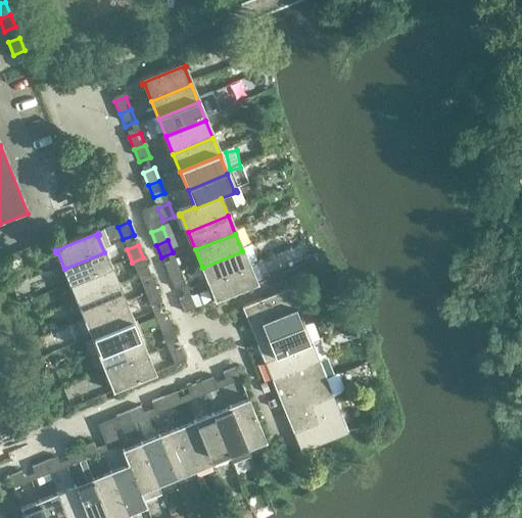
[(249,269),(242,251),(202,268),(209,285),(249,269)]
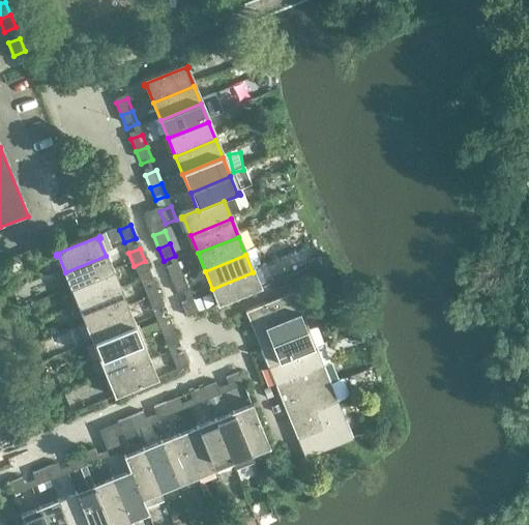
[(113,274),(106,256),(65,272),(72,291),(113,274)]
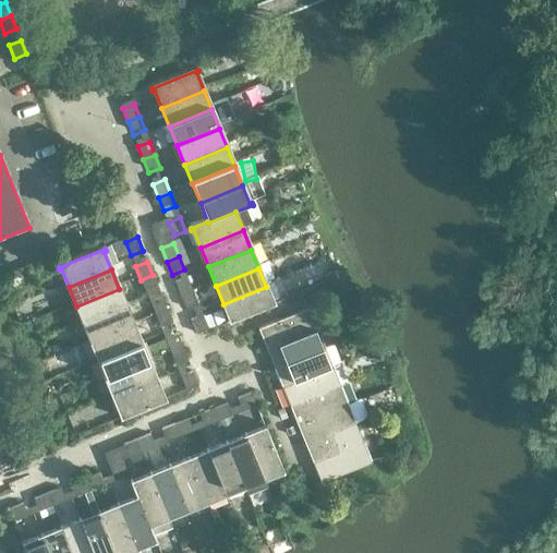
[(158,288),(153,275),(141,280),(146,293),(158,288)]
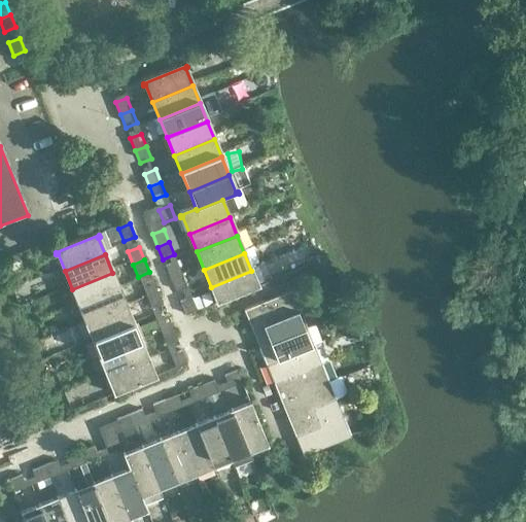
[(183,278),(178,266),(167,270),(172,283),(183,278)]
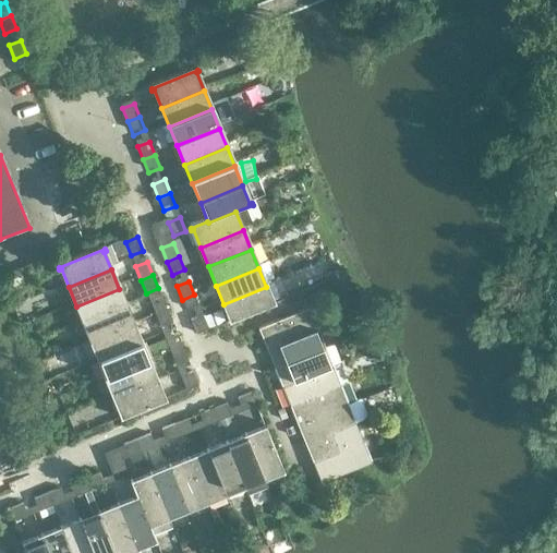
[(276,307),(276,305),(274,305),(266,287),(223,304),(231,323),(229,324),(230,326),(276,307)]
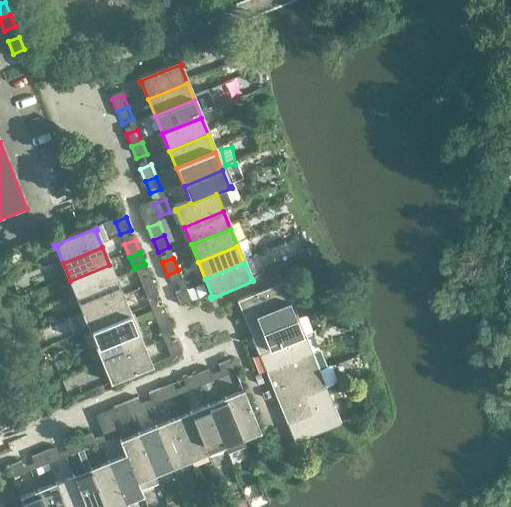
[(116,282),(109,265),(70,281),(77,298),(116,282)]
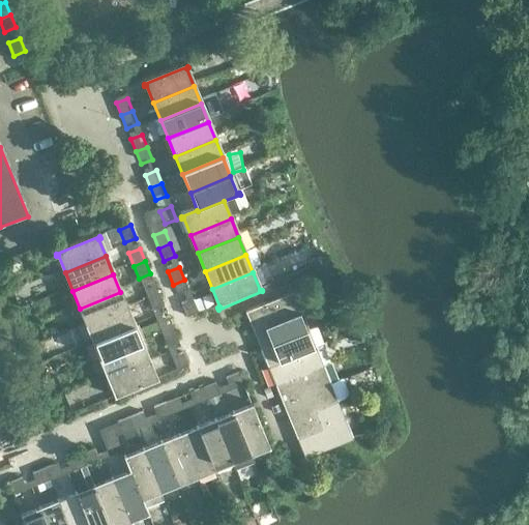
[(189,292),(184,280),(173,285),(178,297),(189,292)]
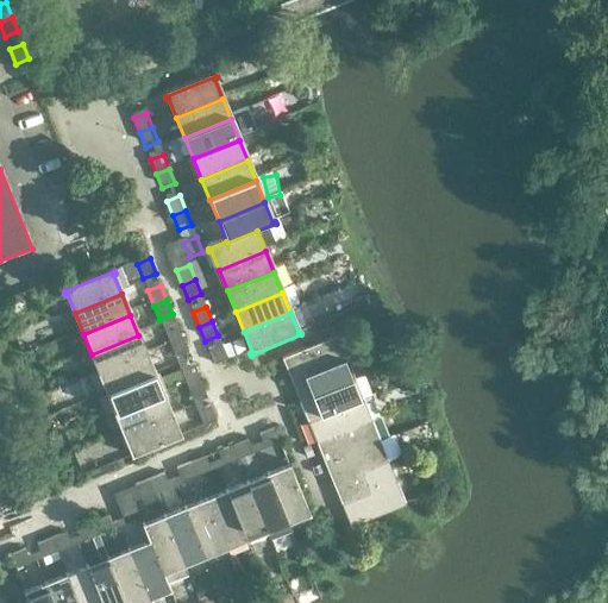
[(185,341),(179,327),(164,332),(170,347),(185,341)]
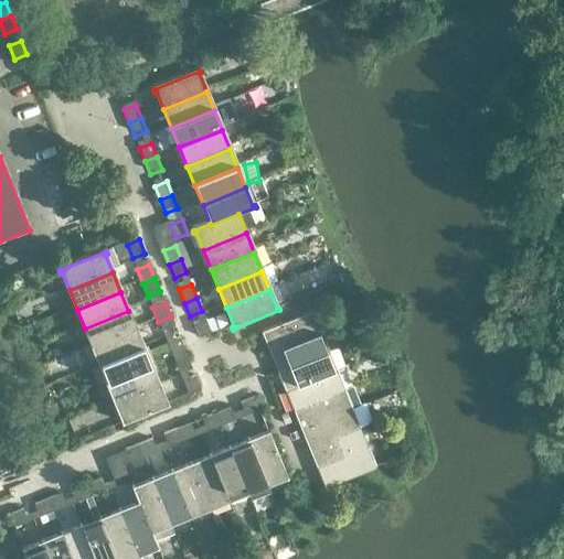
[(136,331),(128,311),(85,329),(94,348),(136,331)]
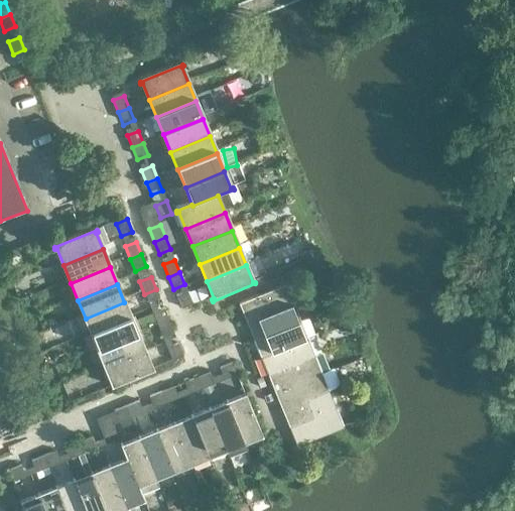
[(292,307),(285,290),(287,289),(286,288),(240,307),(241,308),(243,308),(249,325),(292,307)]
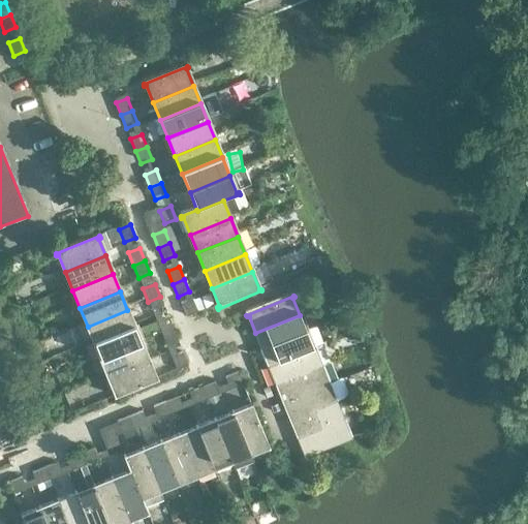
[(164,309),(160,297),(148,302),(153,314),(164,309)]
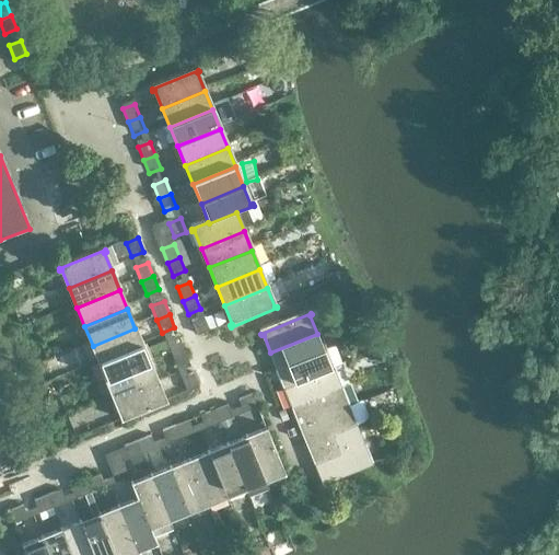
[(210,334),(205,321),(193,325),(198,339),(210,334)]
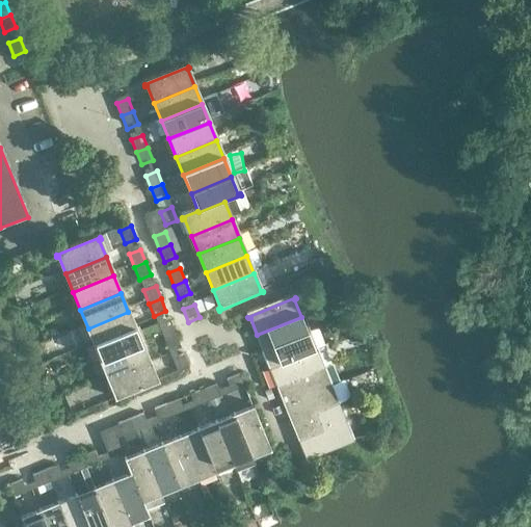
[(135,330),(128,312),(88,328),(96,346),(135,330)]
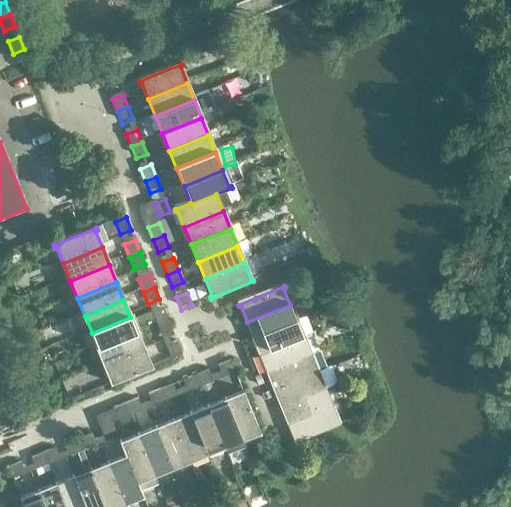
[(254,340),(297,322),(290,305),(247,322),(254,340)]
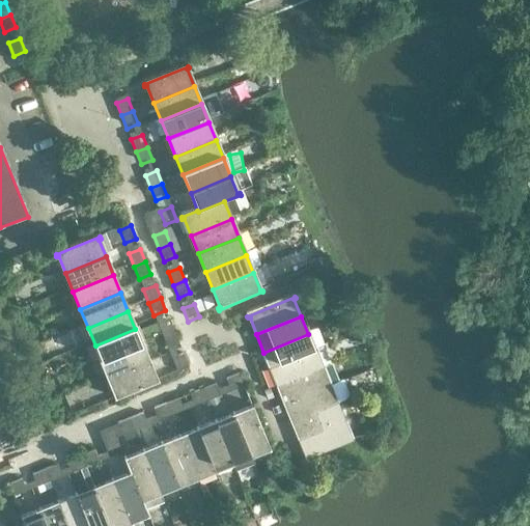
[(175,334),(170,322),(159,326),(164,338),(175,334)]
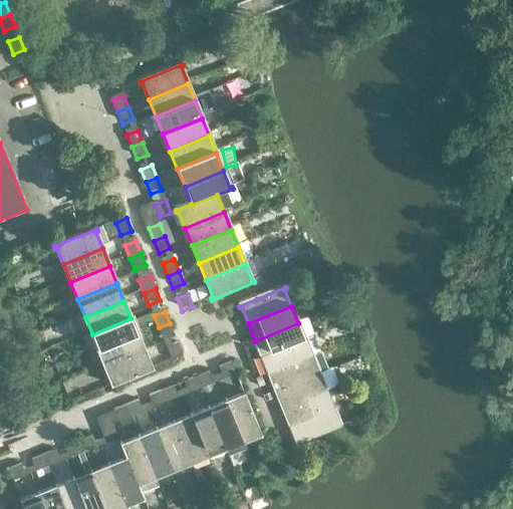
[(138,336),(131,318),(92,334),(99,351),(138,336)]
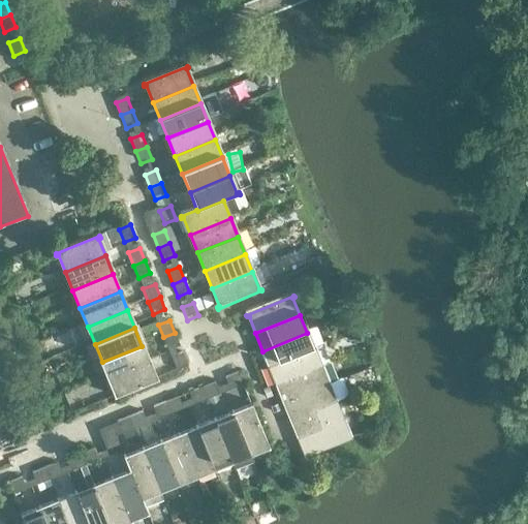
[(180,345),(175,333),(163,337),(168,350),(180,345)]
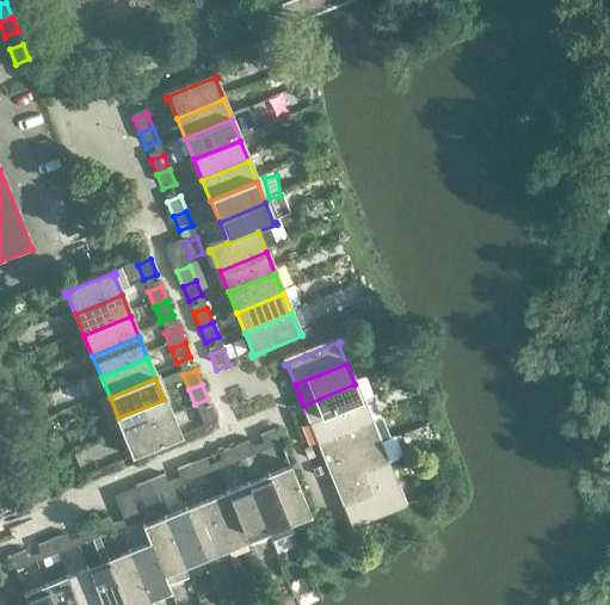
[(312,426),(363,406),(355,384),(303,406),(312,426)]
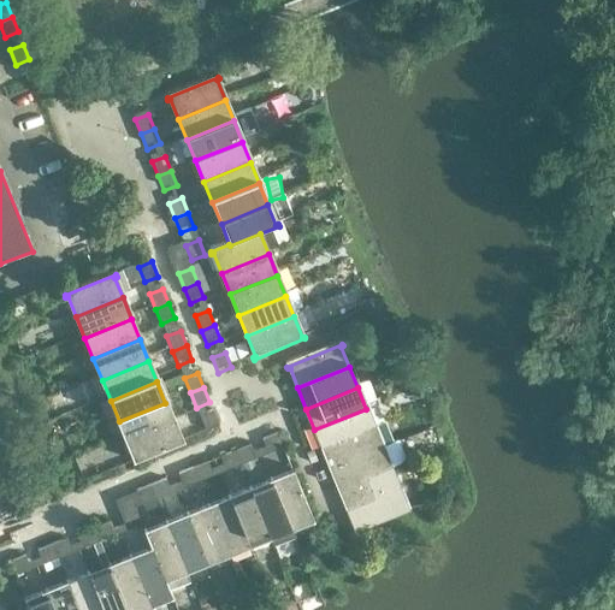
[(173,424),(165,403),(119,421),(128,443),(173,424)]
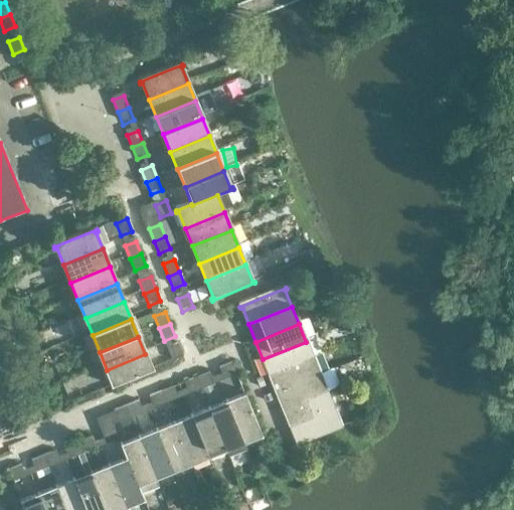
[(271,377),(313,359),(306,342),(263,359),(271,377)]
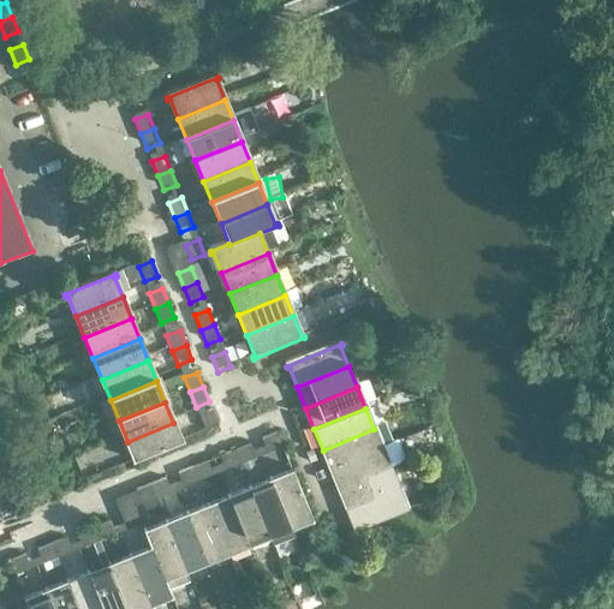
[(220,429),(214,413),(201,419),(207,434),(220,429)]
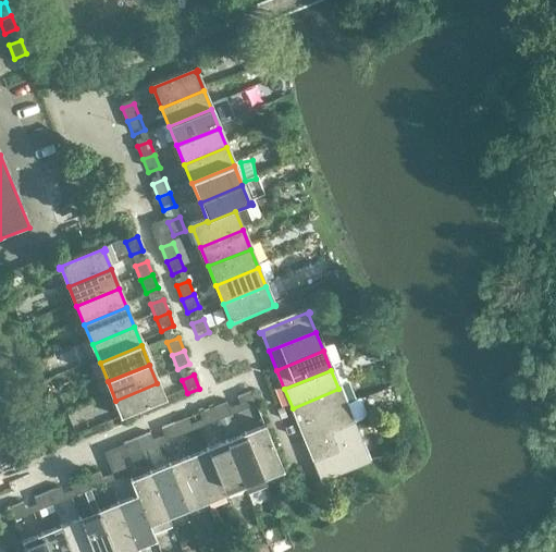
[(168,403),(167,402),(167,401),(164,402),(157,383),(115,401),(123,419),(121,419),(121,421),(168,403)]
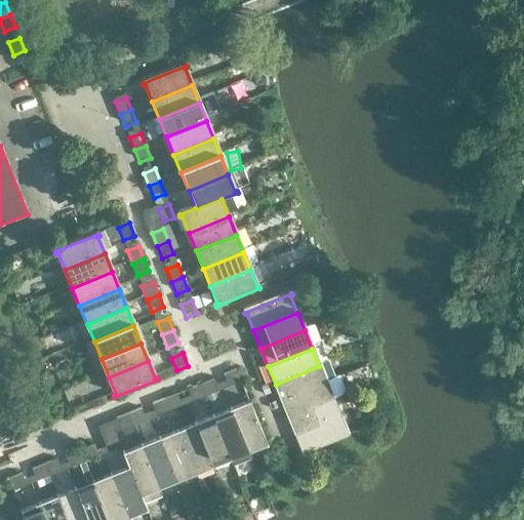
[(326,385),(319,366),(276,385),(283,402),(326,385)]
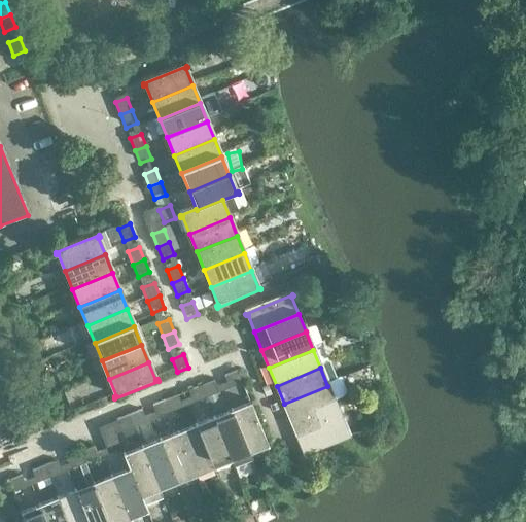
[(243,386),(238,375),(225,380),(230,391),(243,386)]
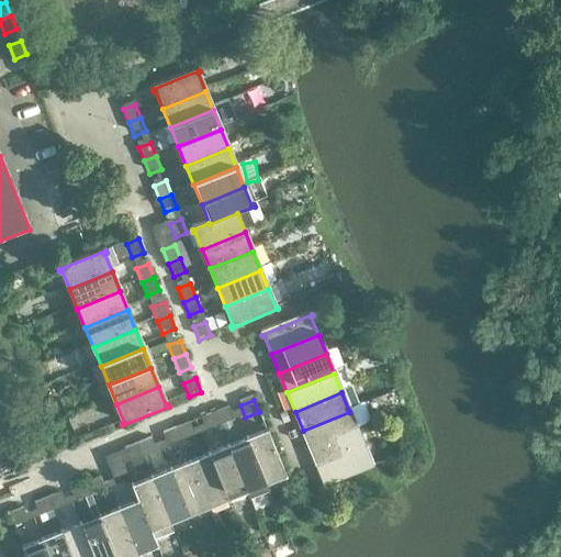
[(234,422),(232,416),(229,410),(215,415),(221,427),(234,422)]
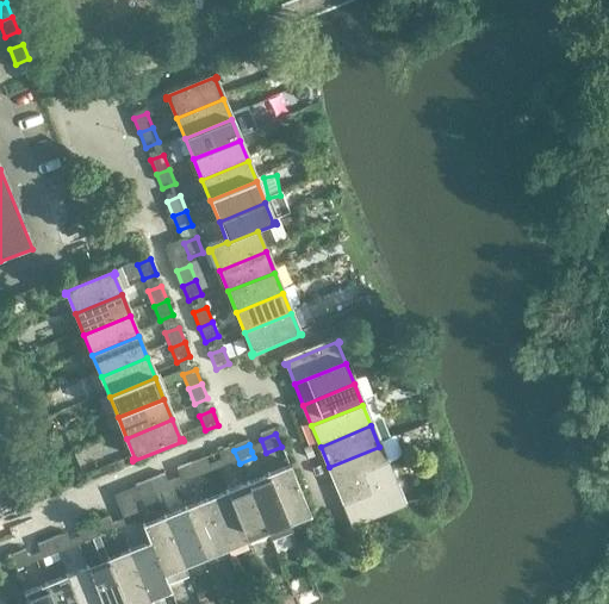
[(371,498),(362,478),(387,467),(379,447),(329,467),(346,509),(371,498)]
